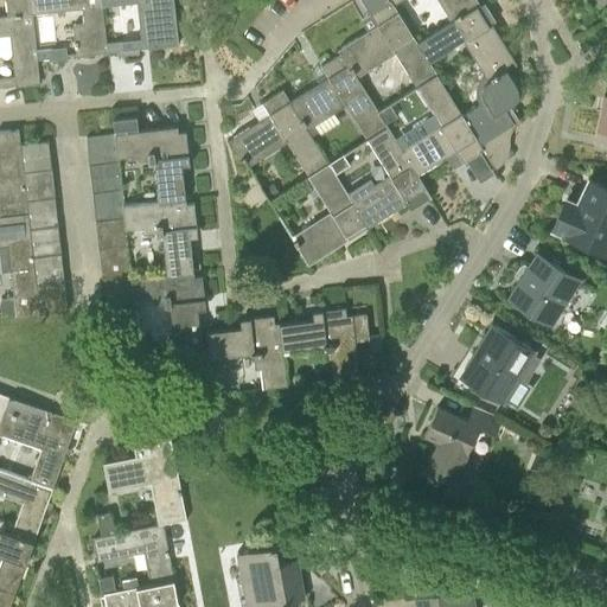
[(6,0),(8,14),(32,13),(31,0),(6,0)]
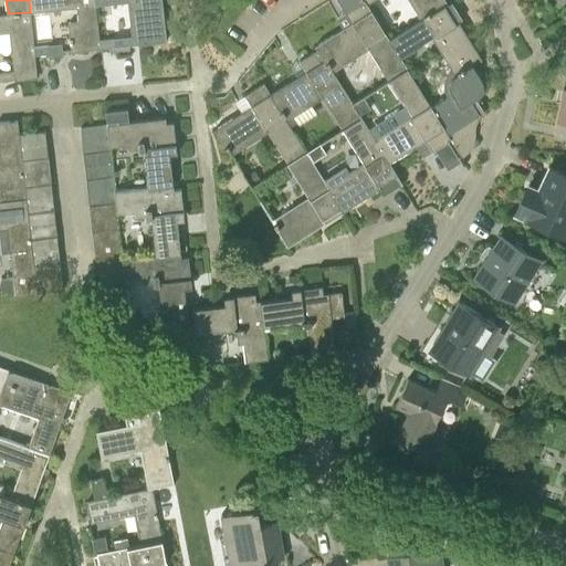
[(29,0),(30,12),(76,7),(79,21),(67,22),(71,51),(101,49),(100,40),(96,4),(95,0),(29,0)]
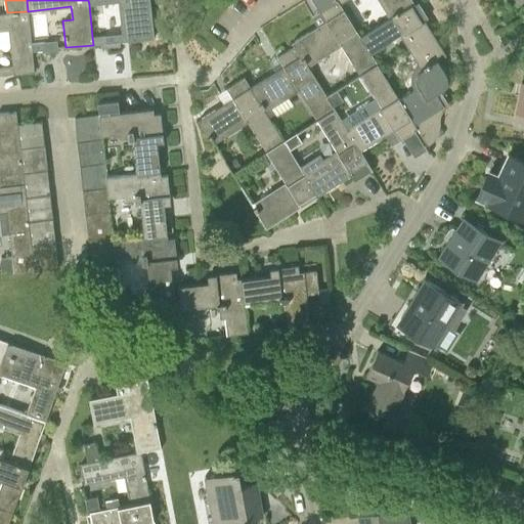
[(88,0),(89,4),(124,0),(128,41),(155,38),(151,11),(148,11),(146,0),(88,0)]
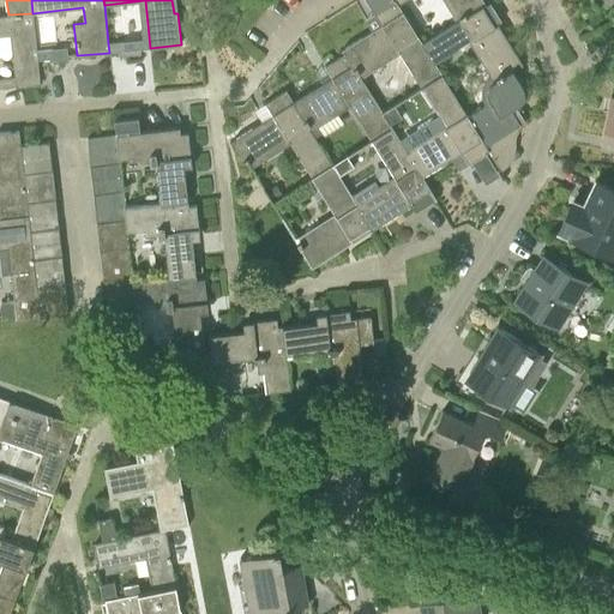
[(367,0),(383,24),(342,49),(344,53),(359,73),(397,49),(421,89),(443,76),(435,64),(422,43),(398,5),(395,0),(367,0)]
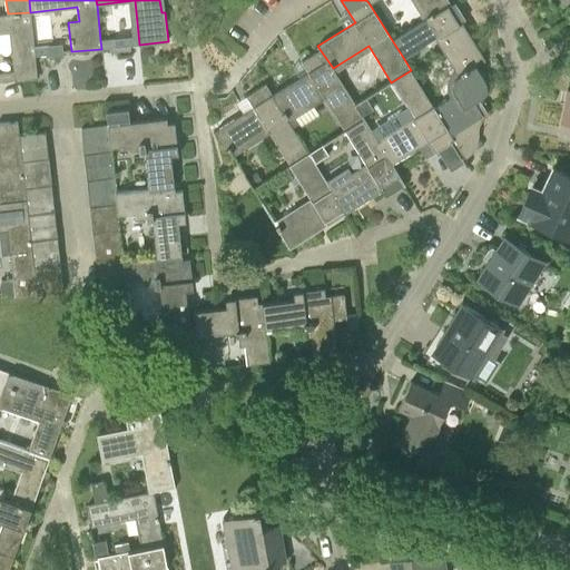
[(366,0),(370,5),(376,0),(416,0),(429,18),(451,3),(449,0),(366,0)]
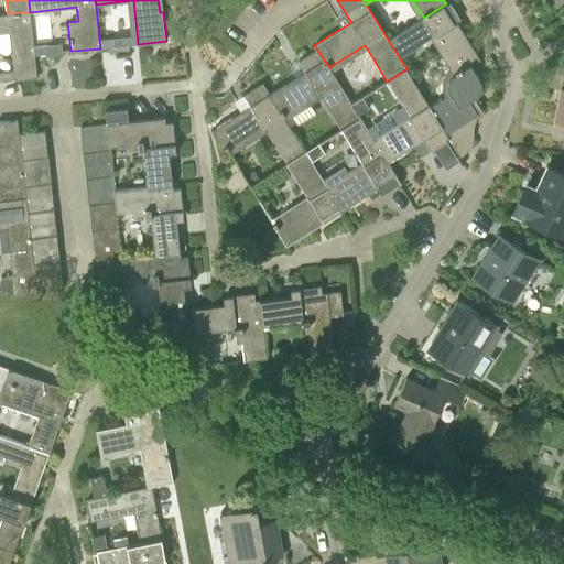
[(446,3),(424,18),(388,40),(400,58),(432,39),(451,69),(448,71),(447,72),(446,74),(445,75),(444,76),(443,78),(442,80),(442,82),(442,84),(442,86),(442,88),(443,89),(443,91),(444,93),(445,95),(446,96),(430,106),(447,133),(478,115),(469,99),(477,95),(480,90),(481,84),(480,78),(472,64),(480,58),(457,21),(455,22),(444,6),(447,4),(446,3)]
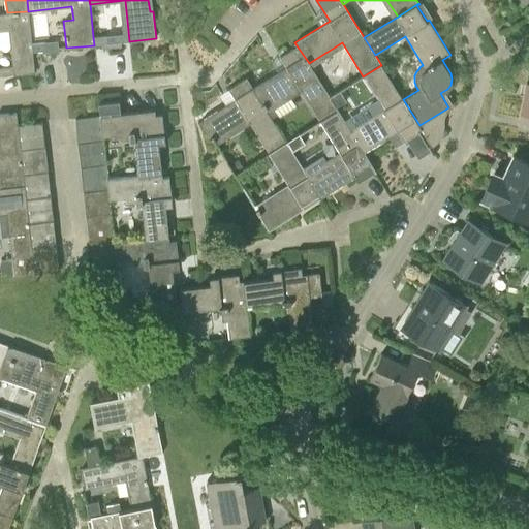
[(0,13),(0,31),(8,30),(13,66),(0,67),(0,75),(13,74),(14,74),(35,72),(33,51),(32,43),(28,11),(7,12),(0,13)]
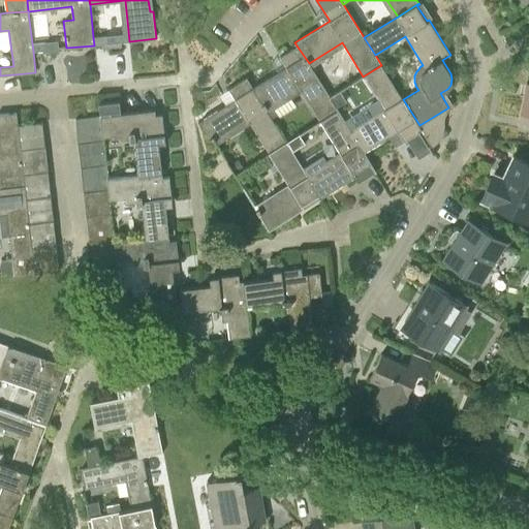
[(93,37),(94,45),(101,44),(101,49),(120,47),(120,42),(113,43),(112,35),(93,37)]
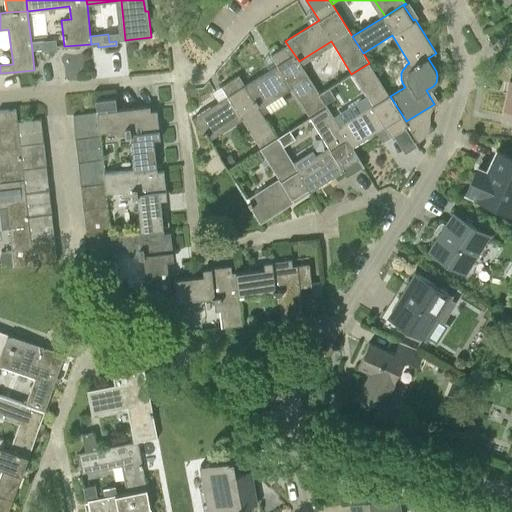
[(43,41),(31,42),(32,49),(44,48),(43,41)]
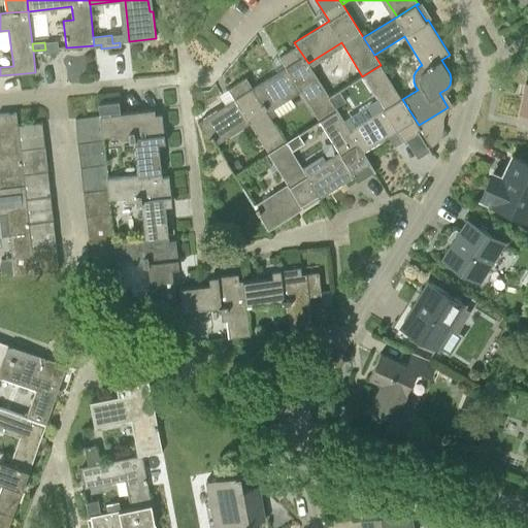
[(308,63),(296,45),(279,56),(286,66),(253,87),(265,109),(298,89),(319,122),(337,109),(334,105),(329,96),(308,63)]
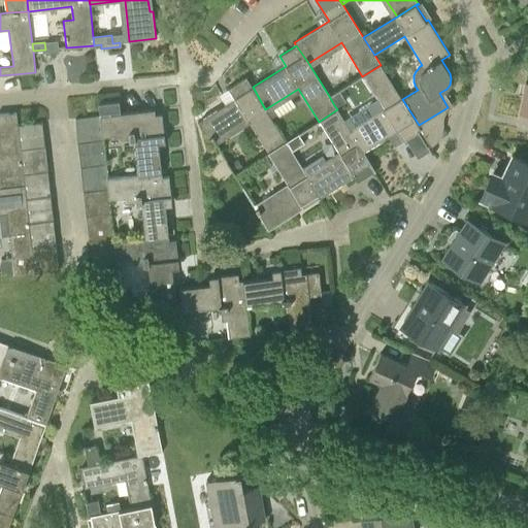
[(421,129),(419,125),(402,99),(381,65),(362,76),(383,110),(351,130),(363,152),(397,131),(403,140),(421,129)]
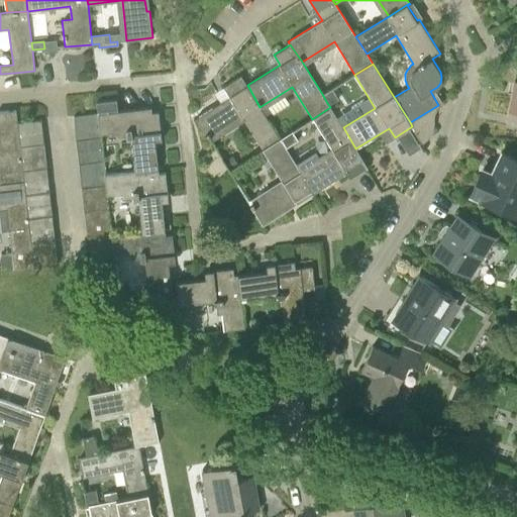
[(260,107),(247,85),(241,75),(223,86),(229,96),(196,117),(209,138),(241,117),(263,150),(280,140),(260,107)]
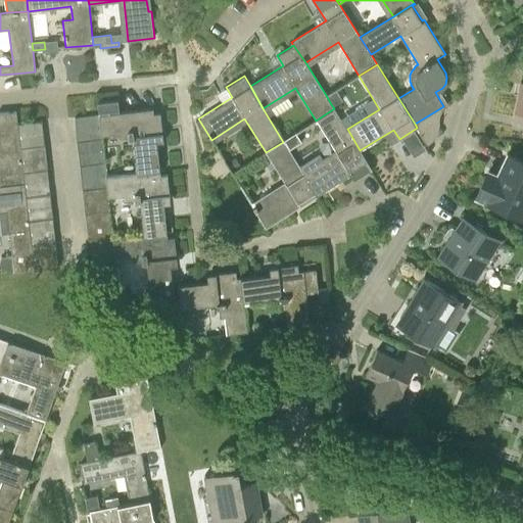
[(326,95),(331,104),(341,98),(336,89),(334,90),(326,95)]
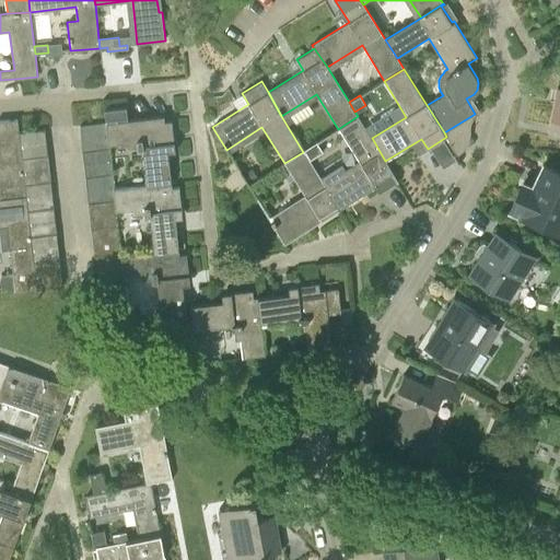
[(164,115),(128,119),(127,106),(105,108),(106,121),(108,137),(108,144),(126,142),(127,148),(141,147),(146,185),(172,182),(167,147),(175,146),(172,120),(165,120),(164,115)]
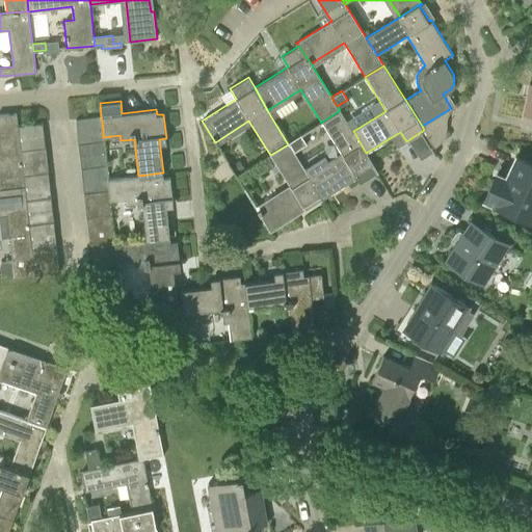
[(378,173),(373,163),(366,153),(353,131),(340,110),(321,123),(344,158),(310,179),(320,196),(322,198),(358,177),(356,174),(363,170),(368,179),(378,173)]
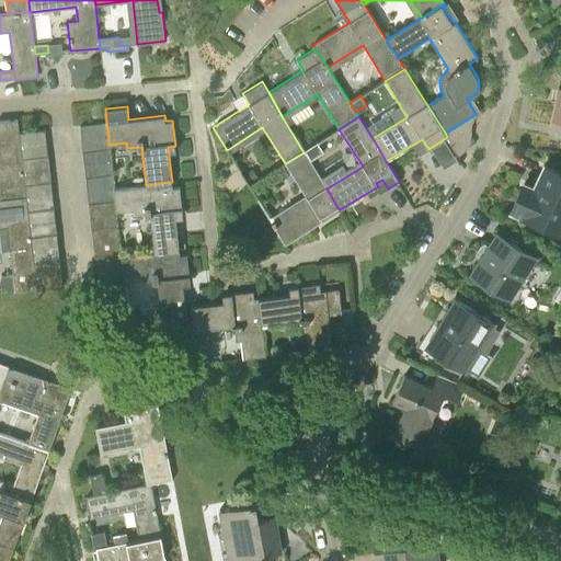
[(0,199),(26,196),(25,184),(23,171),(22,159),(21,145),(20,132),(18,119),(0,121),(0,199)]
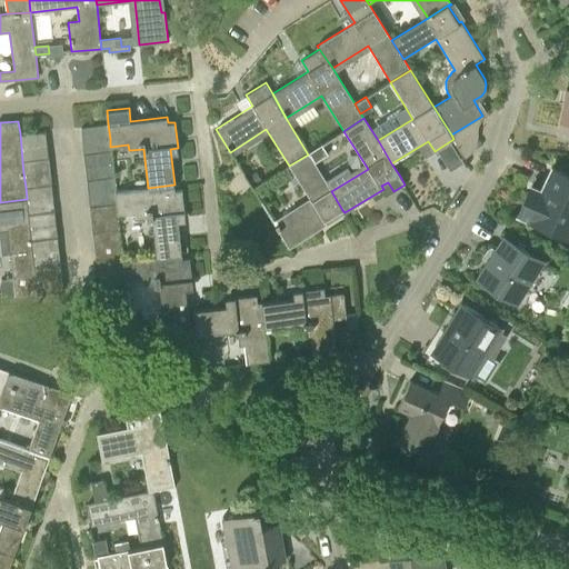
[(82,141),(110,139),(108,123),(81,127),(82,141)]
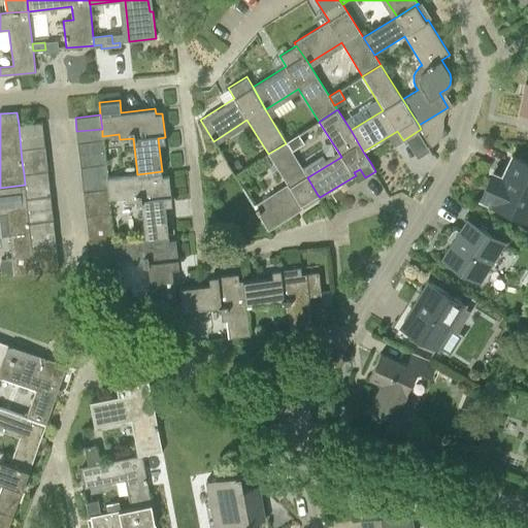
[(20,136),(44,133),(43,122),(19,124),(20,136)]
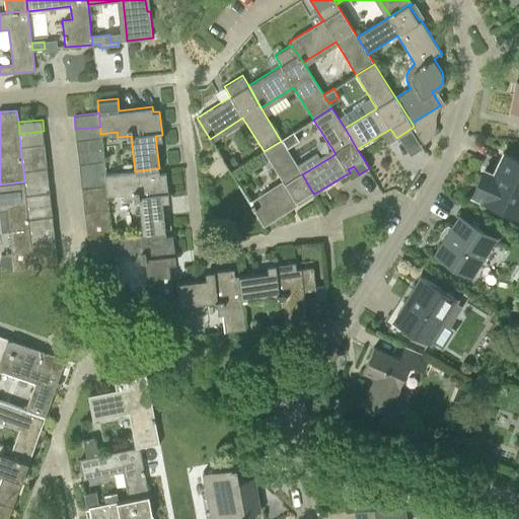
[(100,127),(75,129),(77,142),(101,139),(100,134),(100,127)]
